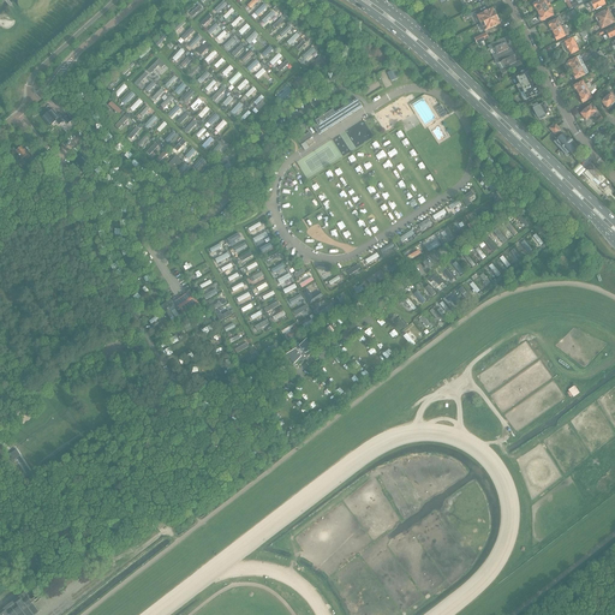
[(538,12),(550,6),(548,1),(547,3),(545,0),(541,0),(532,5),(533,5),(532,6),(533,7),(535,7),(535,9),(536,9),(538,12)]
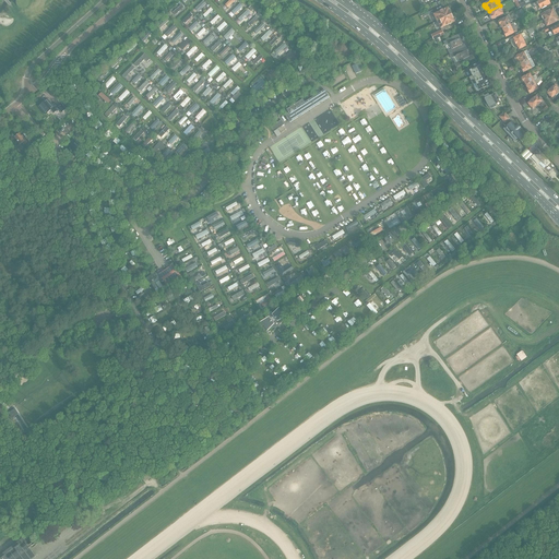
[(550,4),(548,0),(542,0),(533,4),(535,8),(537,7),(538,10),(542,9),(546,7),(550,4)]
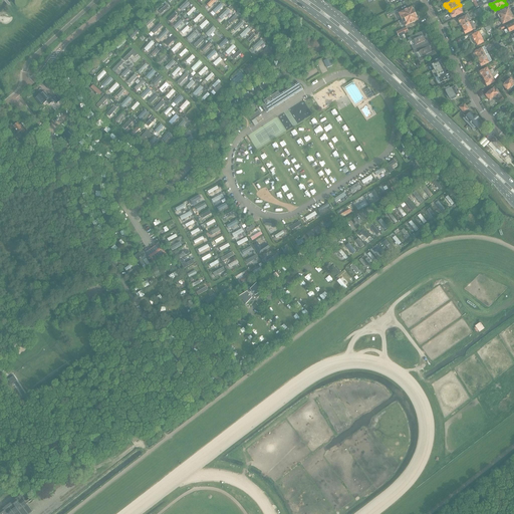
[(452,18),(461,14),(463,13),(461,9),(462,9),(460,5),(450,10),(451,13),(450,14),(451,15),(451,16),(451,17),(452,17),(452,18)]
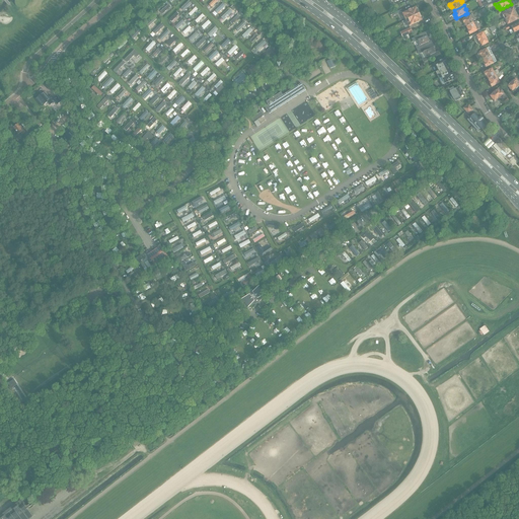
[(405,20),(419,14),(416,7),(402,13),(405,20)]
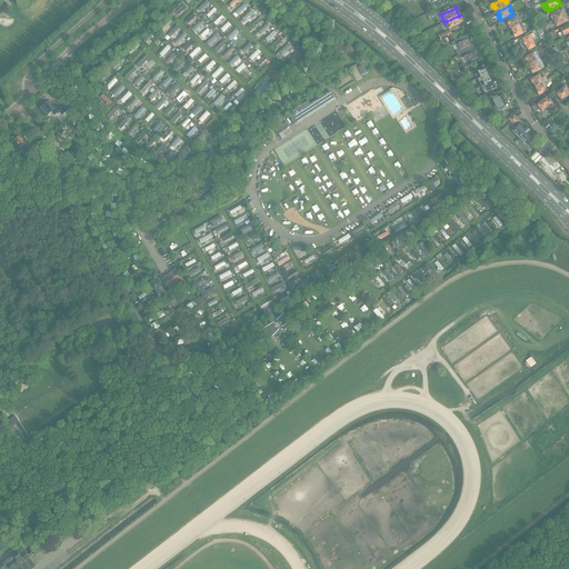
[(553,21),(566,15),(562,8),(550,15),(553,21)]
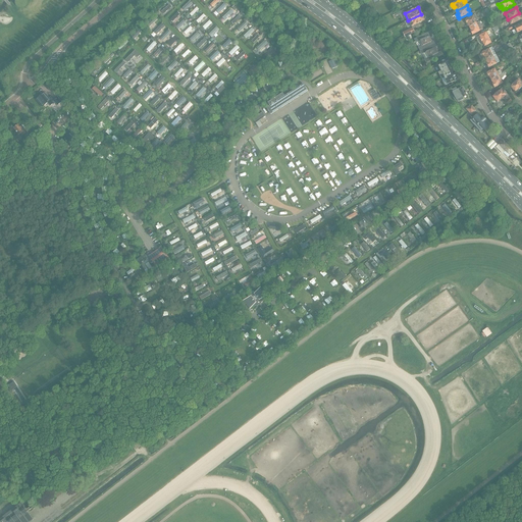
[(519,13),(508,19),(511,24),(521,19),(519,13)]
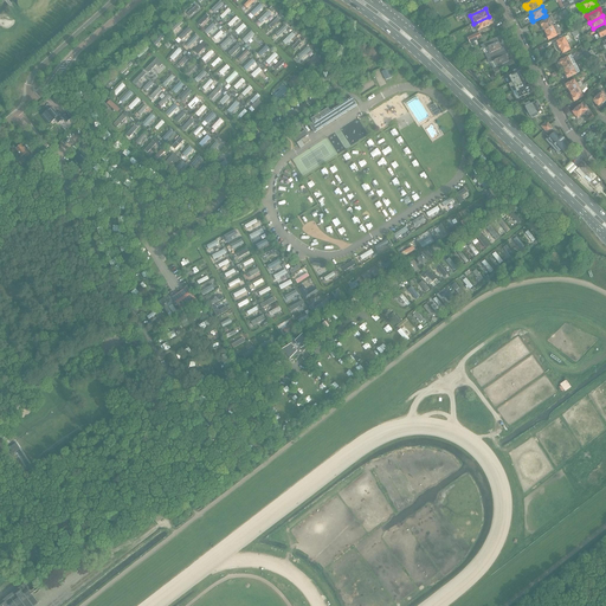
[(474,24),(478,31),(492,24),(489,17),(474,24)]
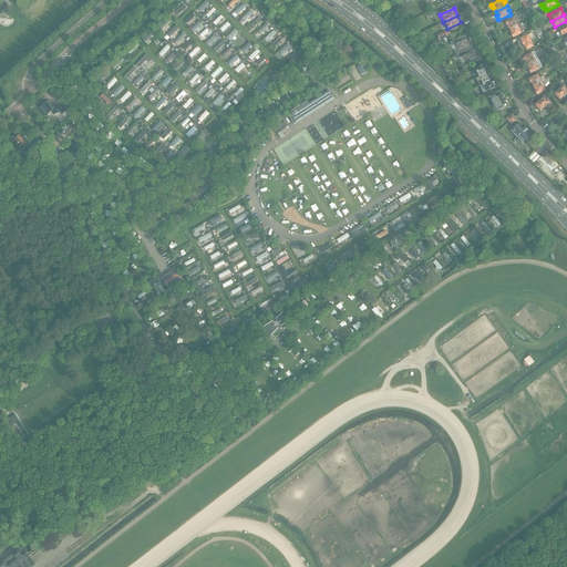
[(509,29),(521,24),(516,17),(505,22),(505,23),(505,24),(506,26),(507,27),(508,26),(509,29)]
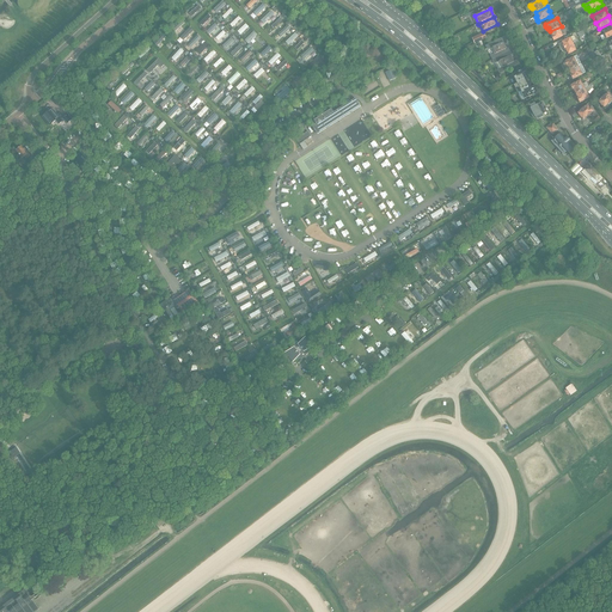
[(554,41),(565,35),(562,26),(550,31),(552,36),(551,36),(551,37),(551,38),(552,40),(554,41)]
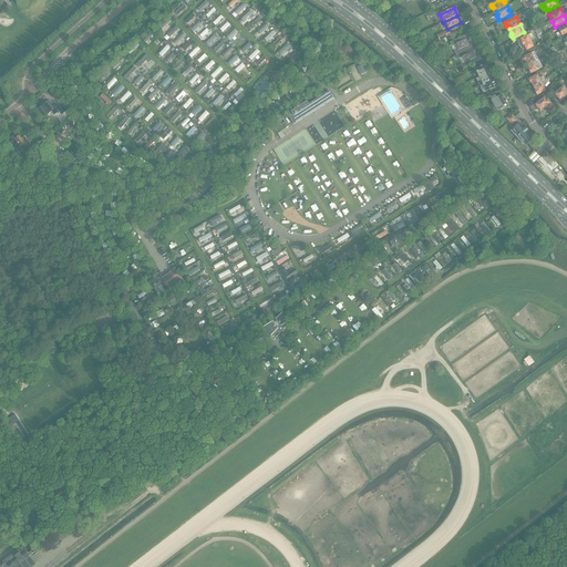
[(566,32),(566,24),(558,30),(559,32),(556,33),(558,38),(562,35),(566,32)]
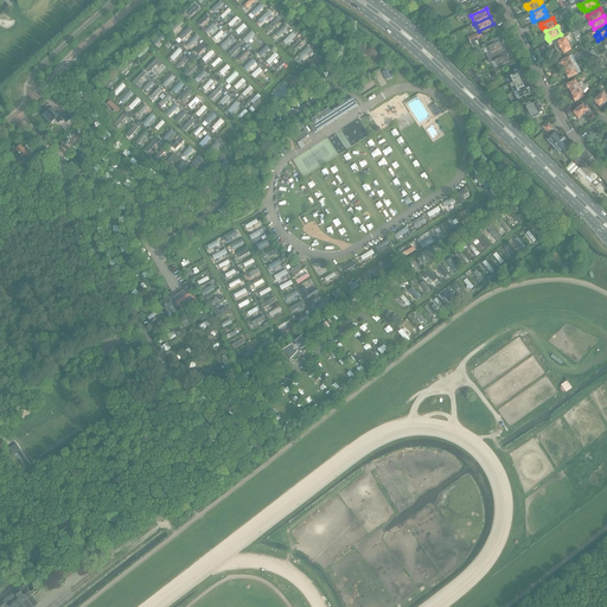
[(480,33),(468,38),(471,44),(483,38),(480,33)]
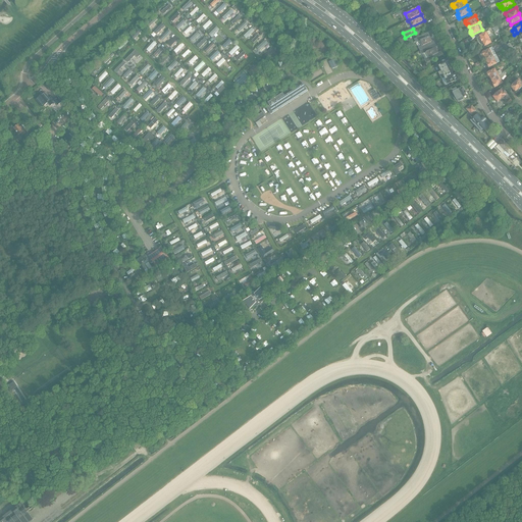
[(432,41),(429,36),(432,35),(430,31),(414,39),(416,43),(420,41),(422,46),(418,48),(420,51),(436,43),(435,40),(432,41)]
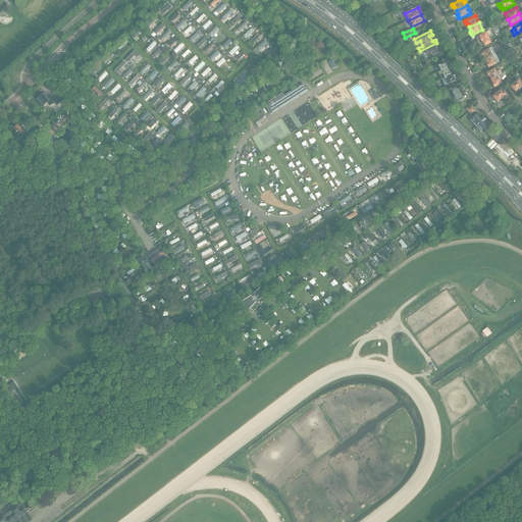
[(491,43),(485,33),(479,36),(480,38),(479,39),(480,39),(479,40),(480,42),(481,42),(481,43),(482,42),(484,46),(491,43)]
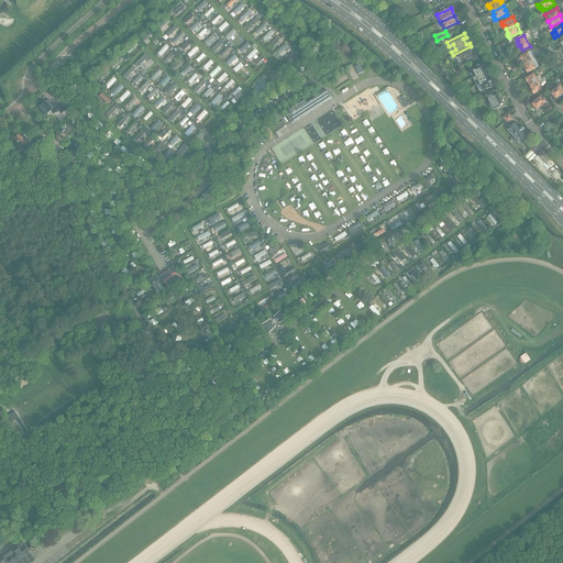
[(473,57),(470,52),(473,50),(471,46),(453,55),(455,58),(460,57),(462,63),(457,65),(460,68),(472,62),(477,59),(476,55),(473,57)]
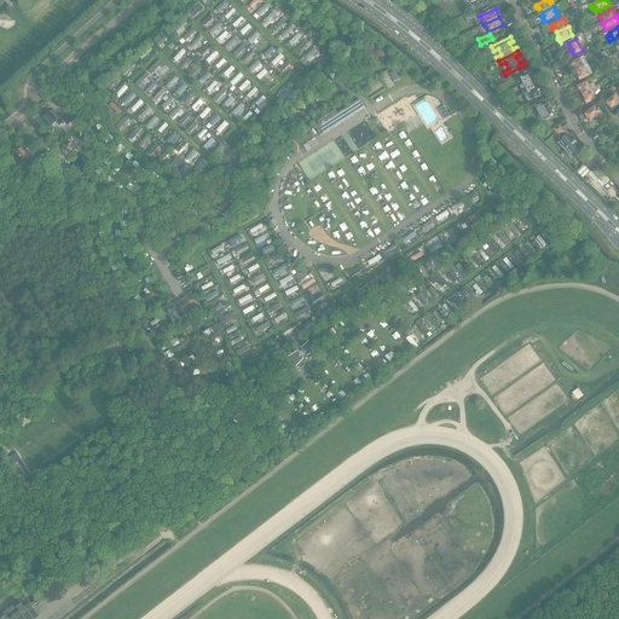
[(576,71),(588,65),(583,56),(571,63),(571,64),(572,67),(573,68),(573,67),(576,71)]
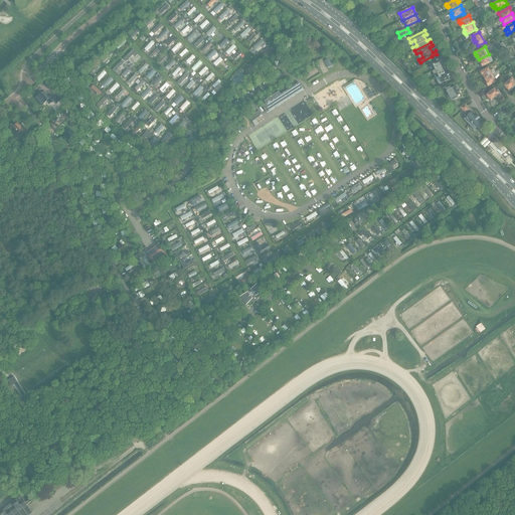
[(133,49),(124,59),(127,61),(133,55),(136,57),(138,54),(133,49)]
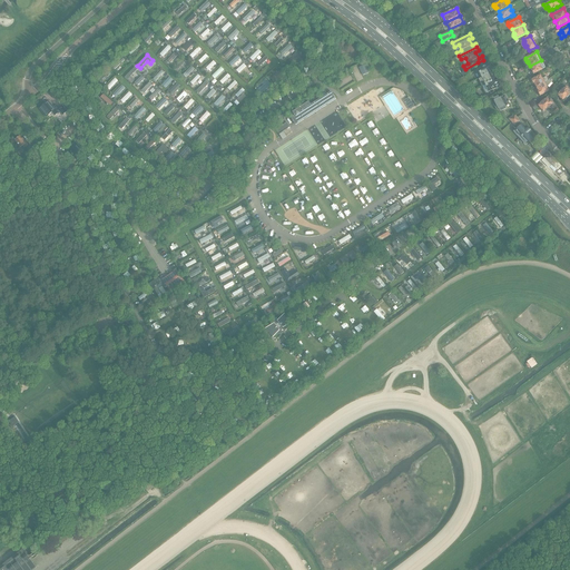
[(541,60),(530,66),(532,69),(531,69),(531,70),(531,71),(532,72),(532,74),(533,74),(542,69),(546,68),(541,60)]
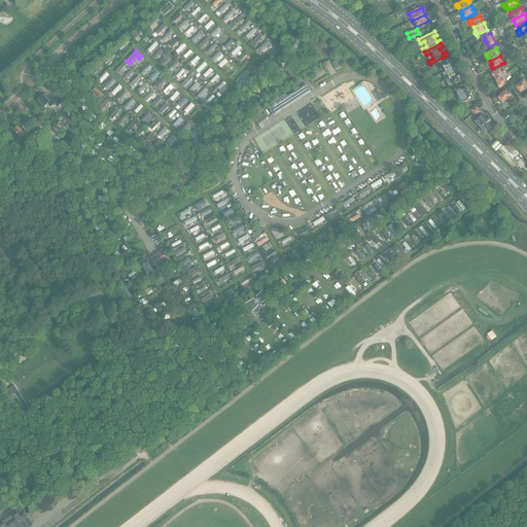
[(445,71),(455,66),(454,64),(454,63),(455,62),(454,62),(454,61),(453,61),(452,61),(452,59),(442,65),(445,71)]
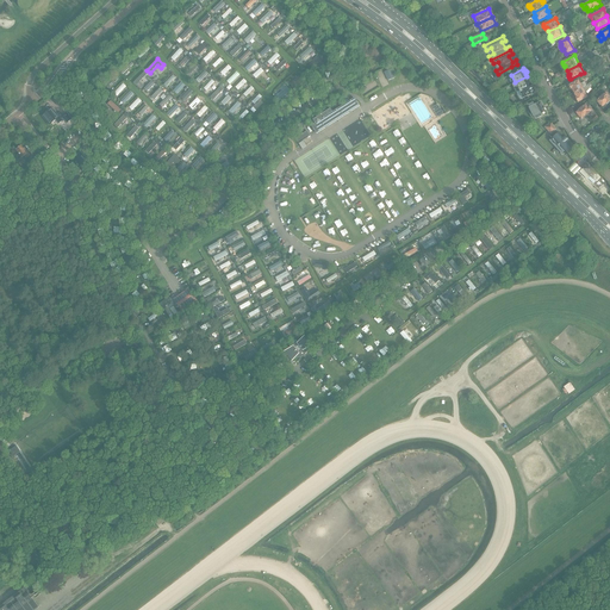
[(394,78),(391,69),(385,72),(385,74),(388,80),(394,78)]
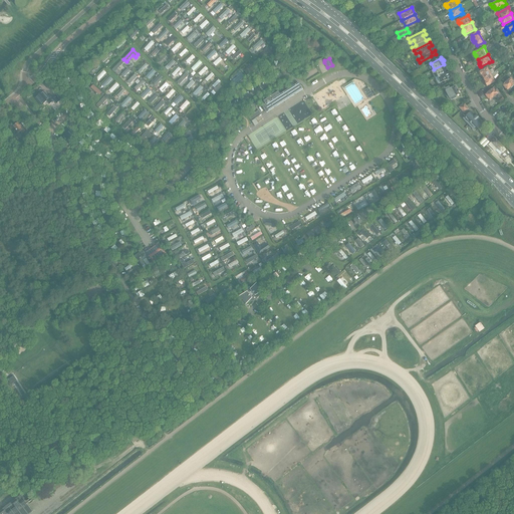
[(303,77),(303,78),(303,79),(304,80),(304,81),(308,87),(309,88),(310,88),(311,88),(318,84),(322,82),(326,81),(329,79),(332,79),(334,79),(335,78),(337,77),(338,76),(338,74),(338,72),(337,71),(336,69),(335,67),(332,63),(332,65),(327,67),(324,62),(304,75),(304,76),(303,77)]
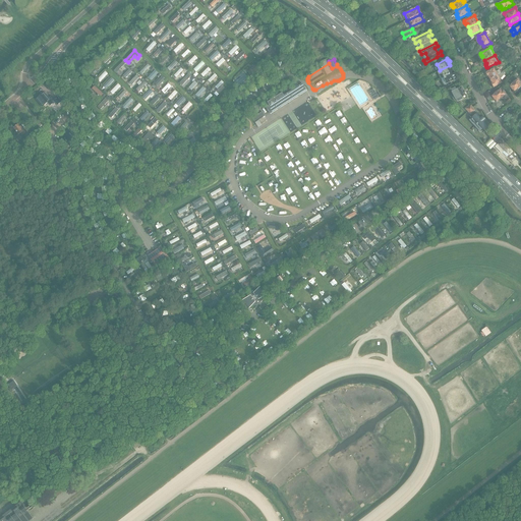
[(441,78),(443,77),(453,72),(450,65),(440,70),(442,74),(439,75),(441,78)]
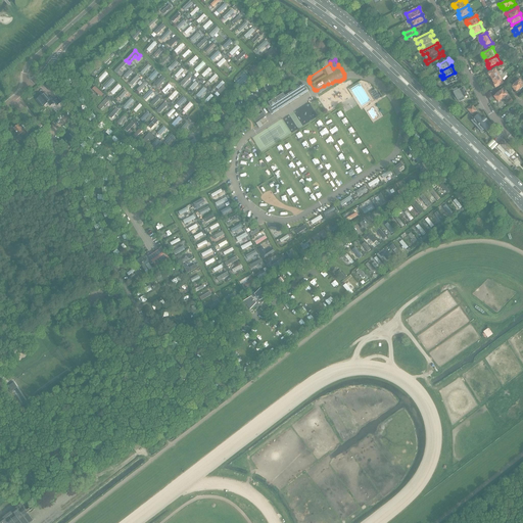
[(495,68),(487,74),(488,74),(487,75),(488,76),(489,77),(490,77),(492,80),(500,76),(502,75),(503,74),(501,70),(497,73),(495,68)]
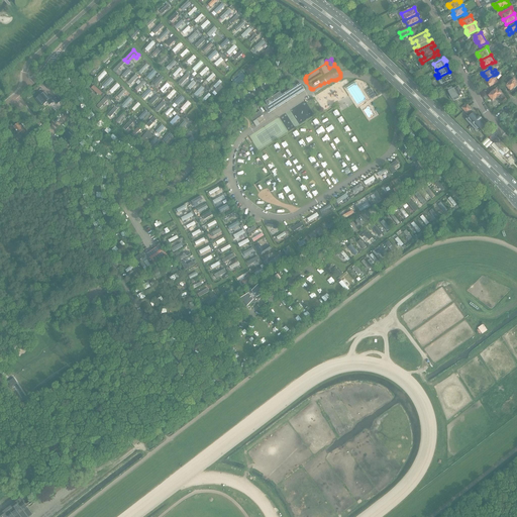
[(449,72),(439,77),(443,83),(444,83),(445,85),(448,84),(447,82),(450,80),(453,79),(452,76),(452,75),(452,74),(452,73),(451,73),(451,72),(450,72),(449,72)]
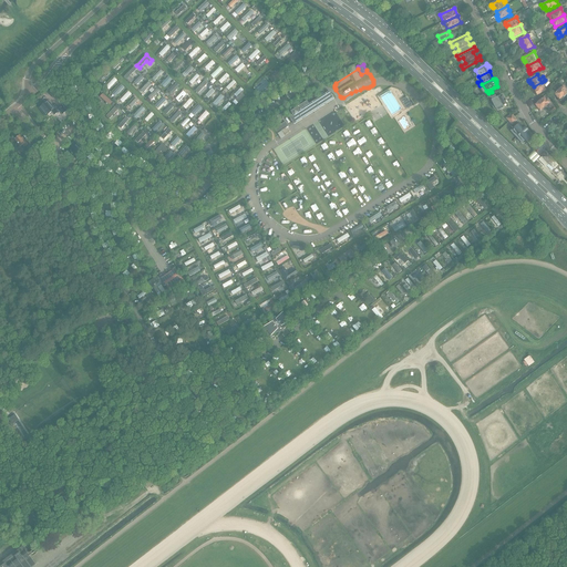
[(542,82),(534,86),(535,90),(535,91),(535,92),(535,93),(535,94),(536,94),(537,95),(546,91),(544,88),(544,86),(548,82),(546,79),(545,80),(544,81),(542,82)]
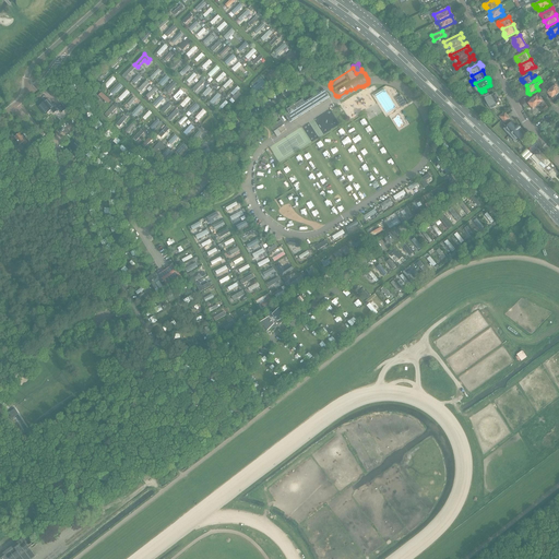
[(546,93),(551,98),(555,95),(556,96),(558,93),(558,92),(558,93),(558,92),(558,87),(555,85),(546,93)]
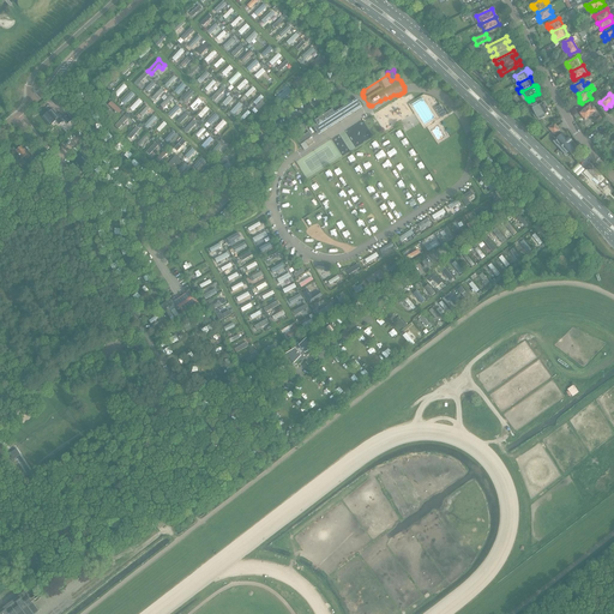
[(335,115),(332,110),(315,121),(318,125),(314,127),(318,133),(361,106),(357,101),(335,115)]
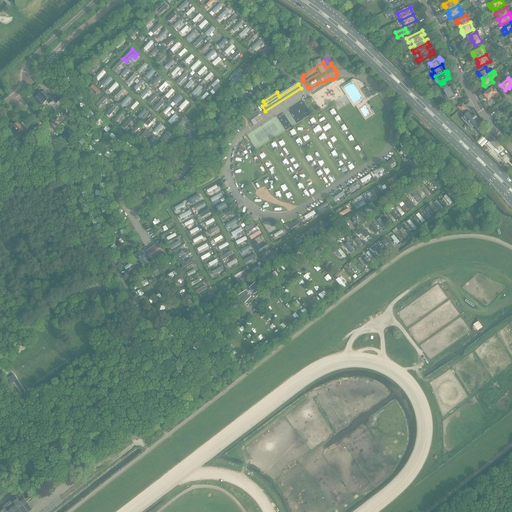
[(447,87),(444,89),(445,90),(444,91),(446,94),(444,95),(446,99),(448,98),(449,100),(454,98),(454,97),(454,96),(457,94),(457,93),(456,90),(455,90),(453,86),(448,89),(447,87)]
